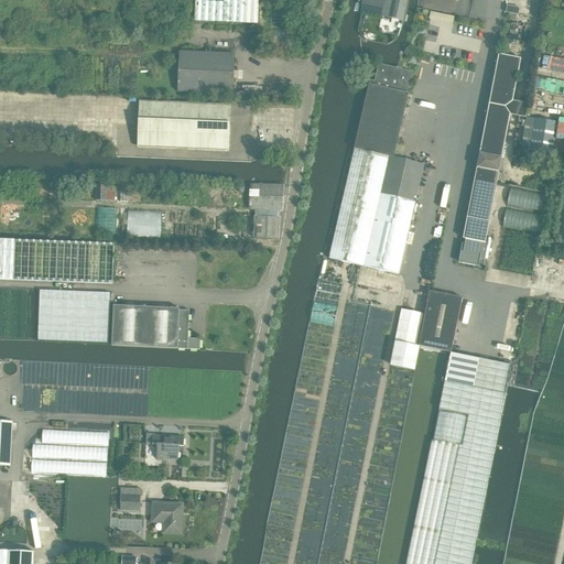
[(195,1),(194,20),(258,23),(258,0),(223,0),(223,2),(195,1)]
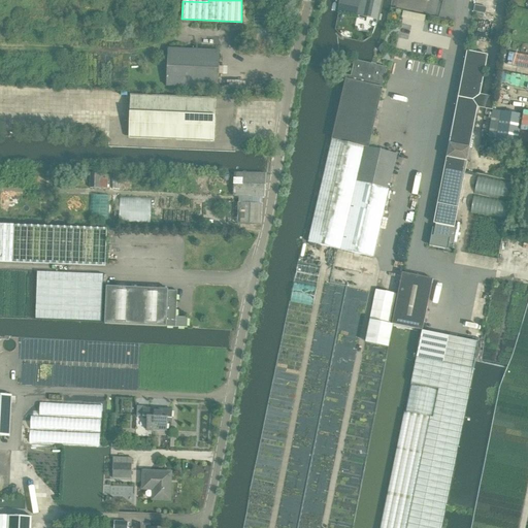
[(357,0),(340,0),(338,10),(357,14),(360,0),(357,0)]
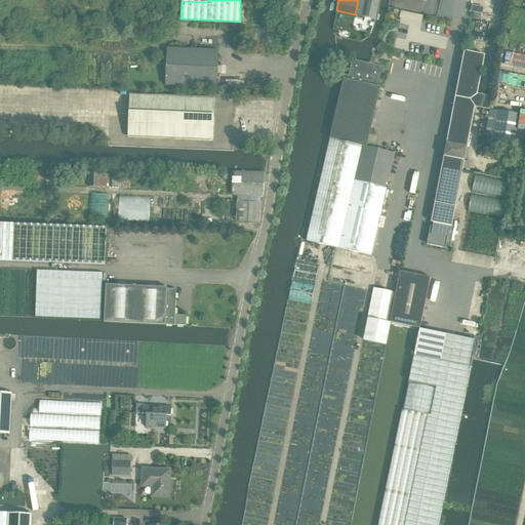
[(358,0),(355,14),(355,15),(375,19),(378,0),(358,0)]
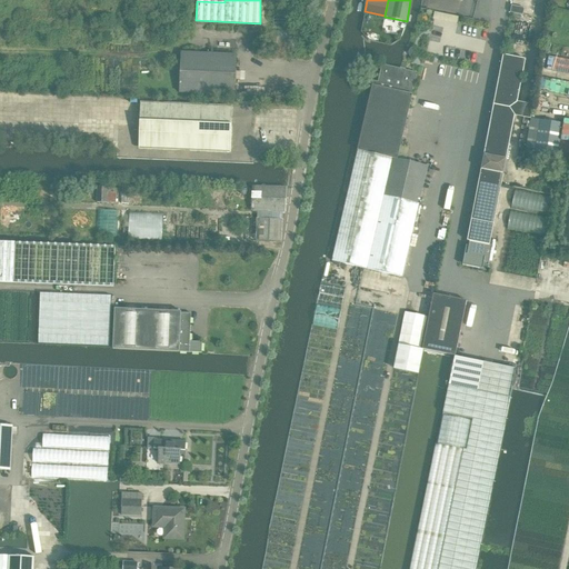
[(523,8),(511,6),(510,12),(522,15),(523,8)]
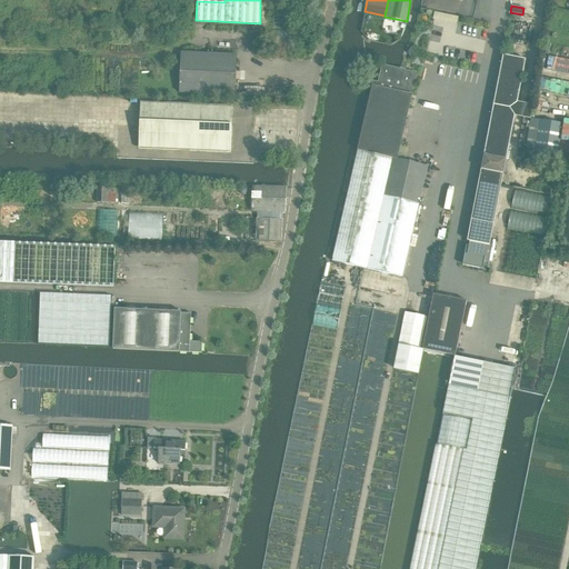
[(551,8),(550,15),(562,18),(563,11),(551,8)]
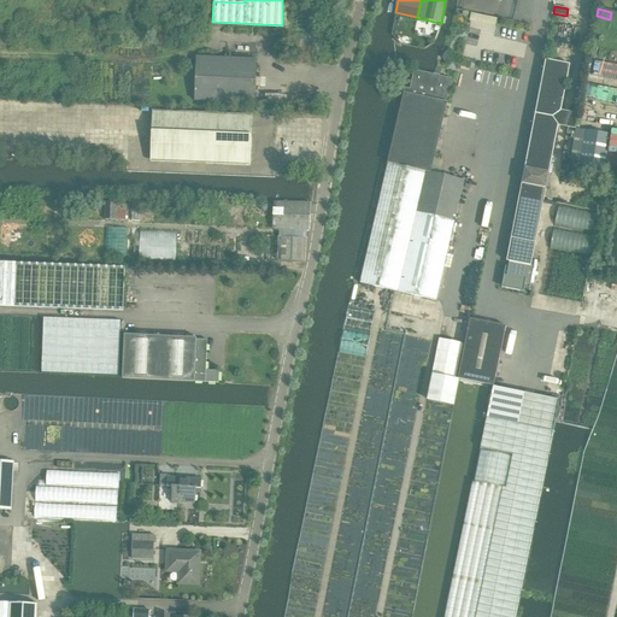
[(597,16),(594,23),(609,25),(610,19),(597,16)]
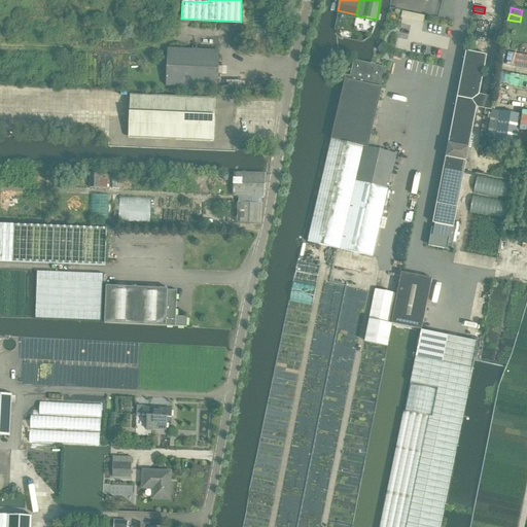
[(507,20),(506,26),(519,28),(520,22),(507,20)]
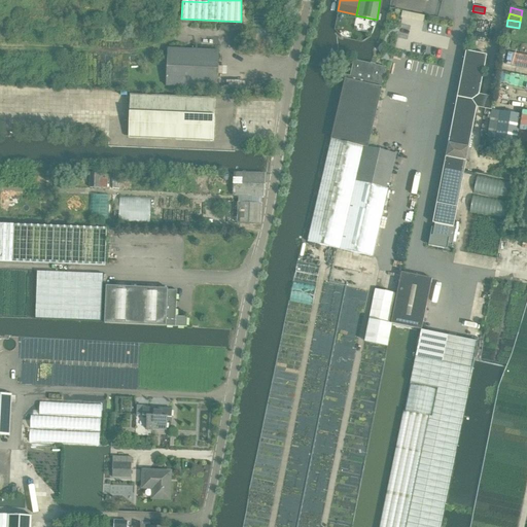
[(506,26),(505,32),(518,34),(519,28),(506,26)]
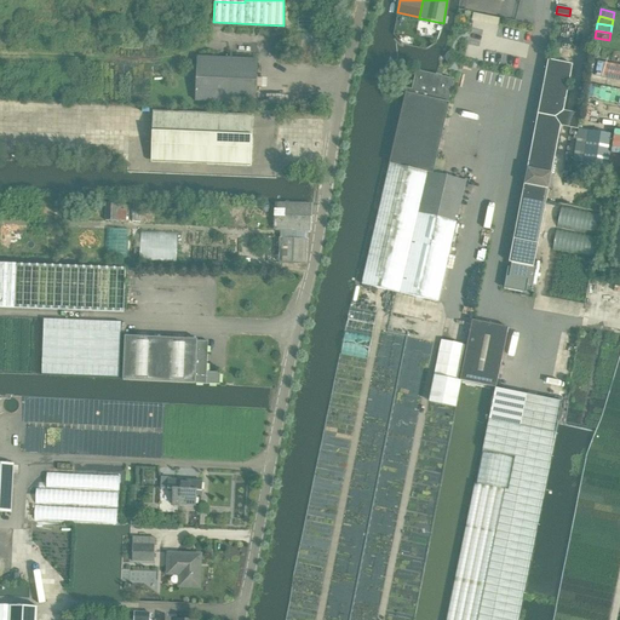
[(595,38),(593,45),(608,47),(609,40),(595,38)]
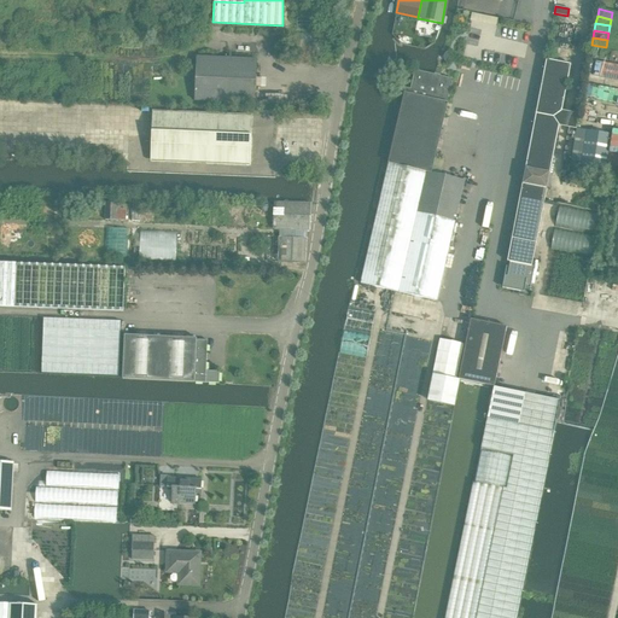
[(592,45),(590,52),(605,54),(606,47),(592,45)]
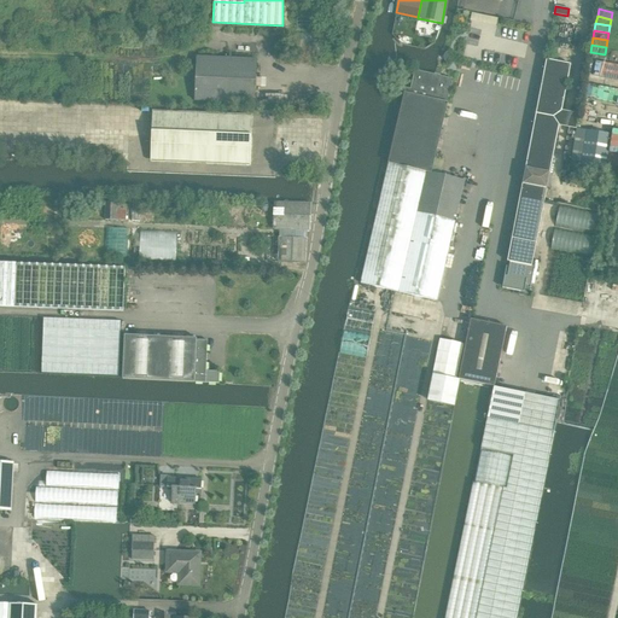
[(590,52),(589,59),(604,62),(605,54),(590,52)]
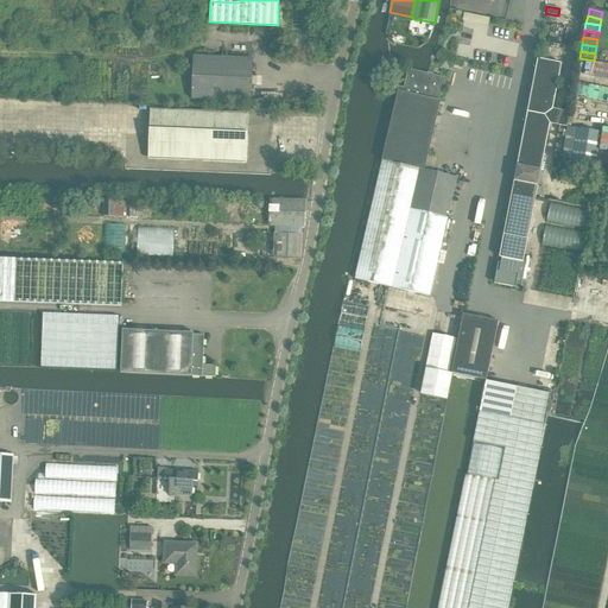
[(192,56),(191,99),(251,101),(253,58),(192,56)]
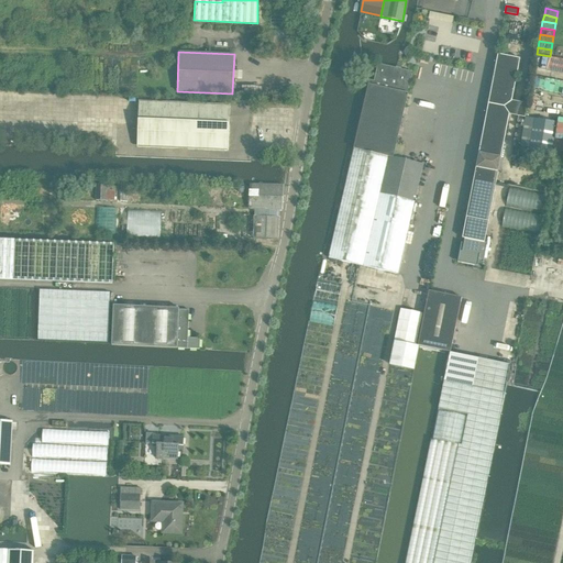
[(478,153),(479,153),(500,157),(509,113),(504,107),(511,101),(520,58),(497,54),(478,153)]
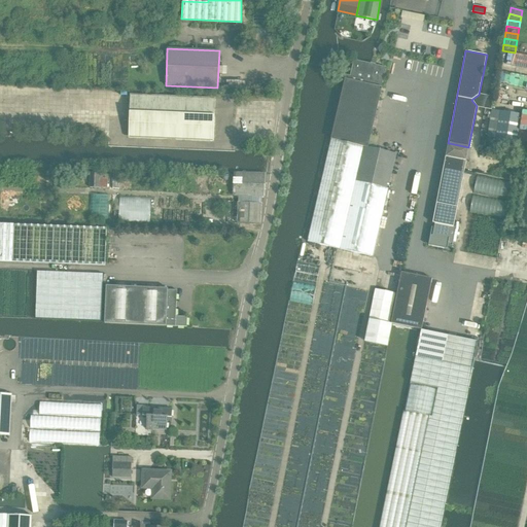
[(346,75),(345,79),(330,139),(308,241),(373,256),(396,154),(369,148),(382,88),(381,88),(386,68),(354,60),(350,76),(346,75)]
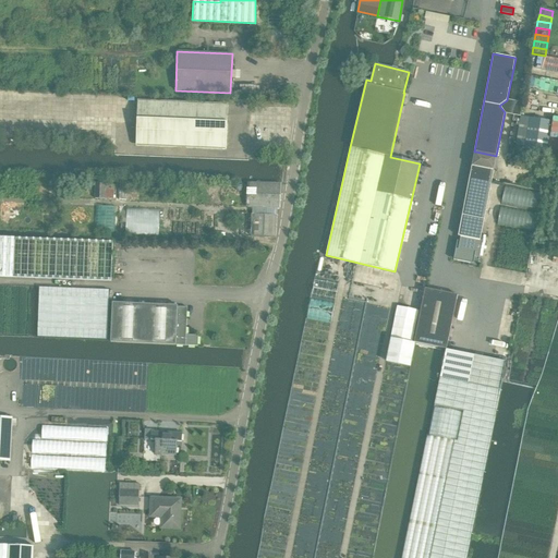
[(138,101),(137,145),(225,149),(227,106),(138,101)]
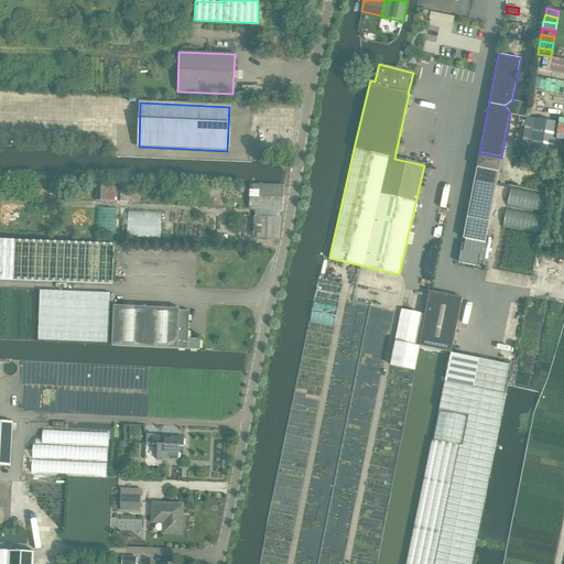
[(535,119),(530,152),(552,155),(557,122),(535,119)]
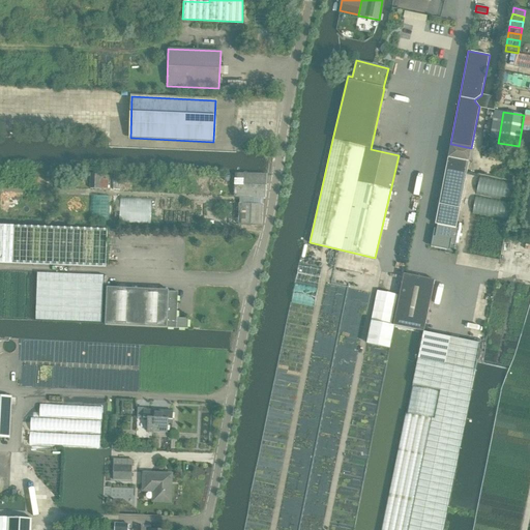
[(448,157),(439,204),(460,208),(469,162),(471,148),(451,144),(448,157)]
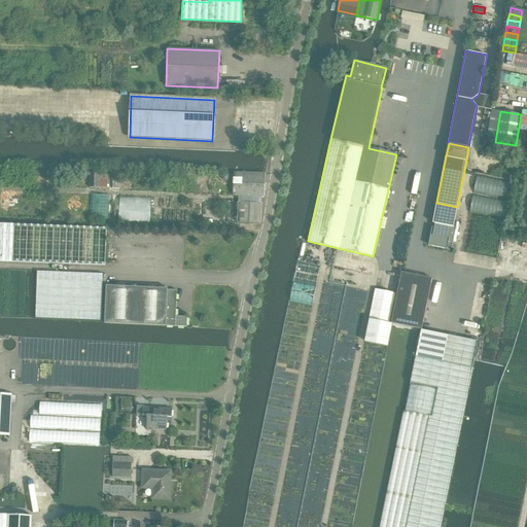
[(90,187),(107,187),(108,178),(99,178),(99,173),(90,172),(90,187)]
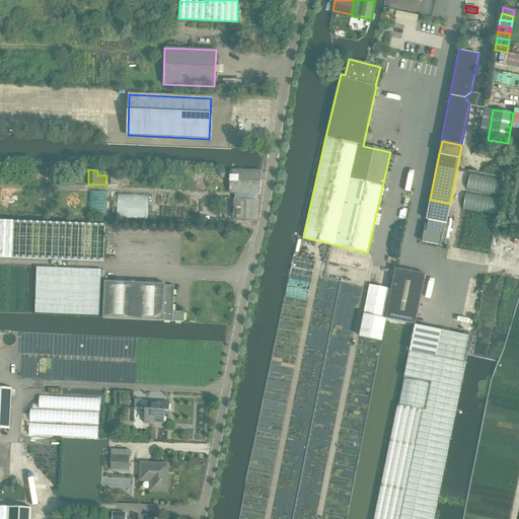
[(229,193),(257,194),(260,194),(261,171),(230,170),(229,193)]
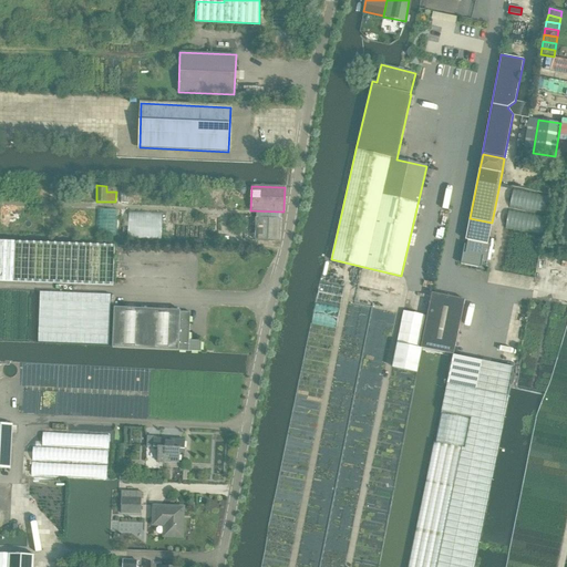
[(130,212),(129,238),(161,239),(162,213),(130,212)]
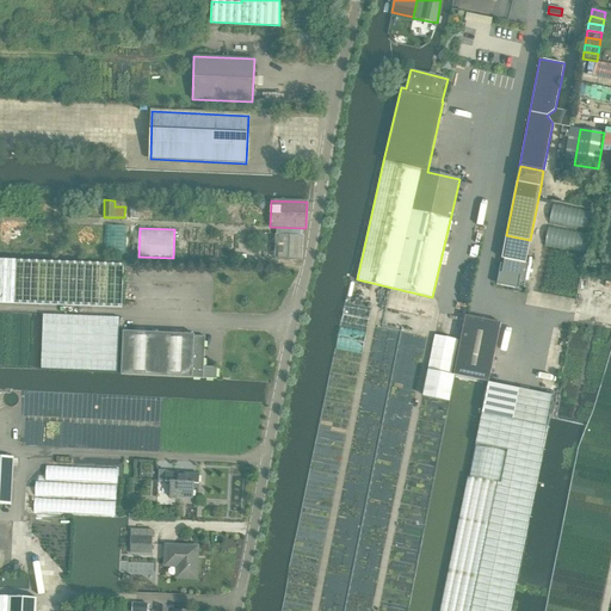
[(276,234),(275,258),(302,259),(303,235),(276,234)]
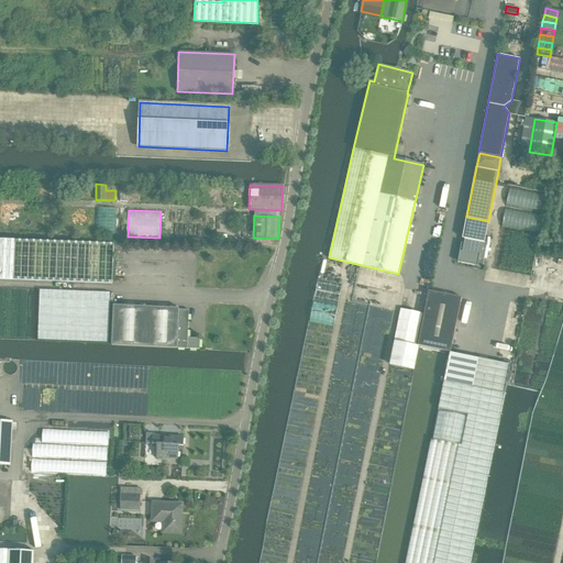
[(457,262),(477,265),(477,268),(481,269),(482,262),(483,263),(486,243),(464,239),(462,252),(460,252),(457,262)]
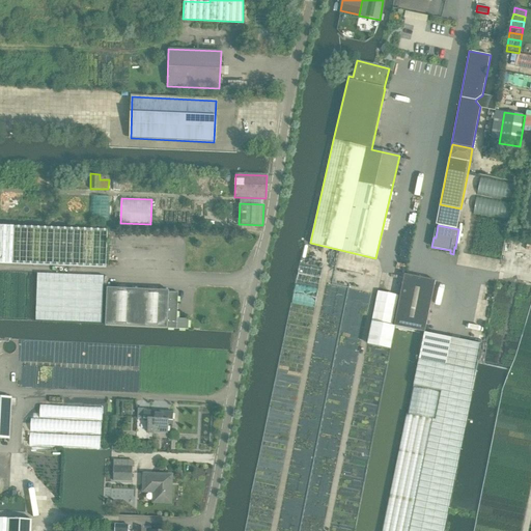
[(107,230),(0,226),(0,263),(106,269),(107,230)]
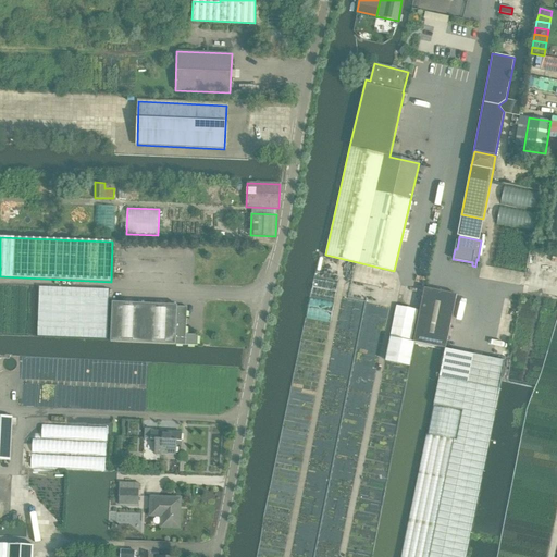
[(413,341),(415,342),(445,348),(458,294),(425,287),(413,341)]
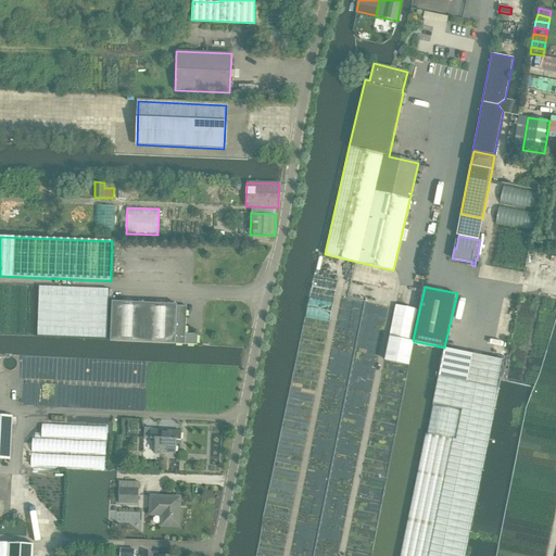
[(112,301),(110,340),(197,344),(198,333),(186,333),(187,306),(177,305),(177,304),(112,301)]
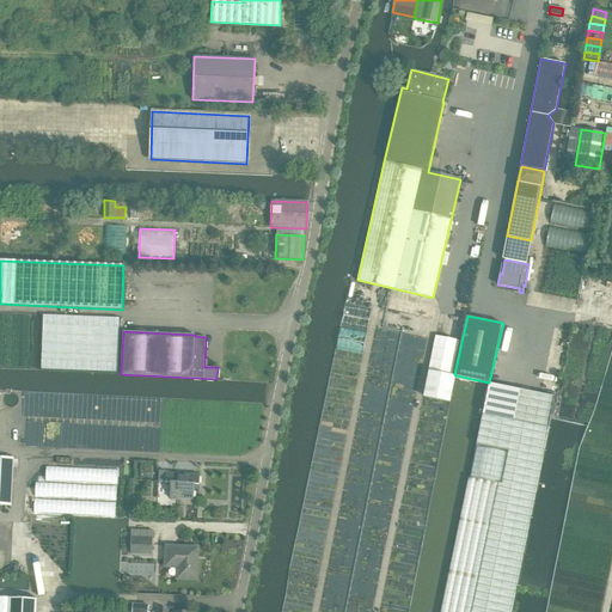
[(428,371),(423,397),(450,403),(454,377),(428,371)]
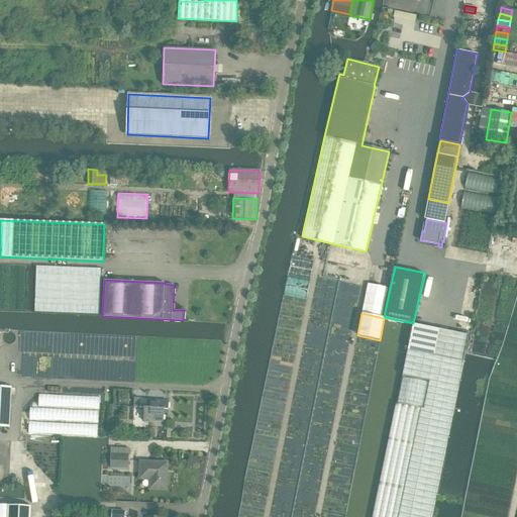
[(396,403),(372,516),(431,516),(464,358),(469,335),(413,324),(408,346),(403,373),(397,403),(396,403)]
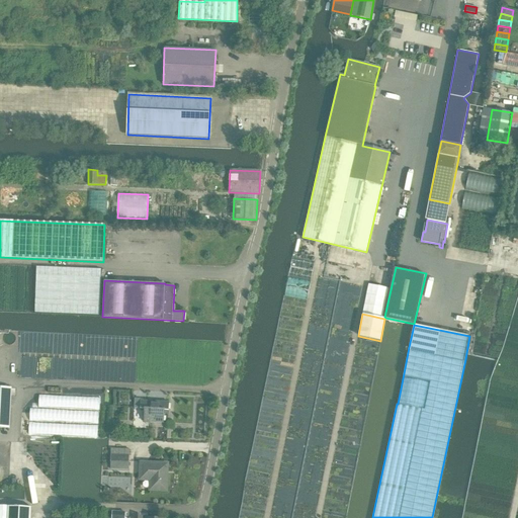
[(0,427),(9,428),(11,387),(0,386),(0,427)]
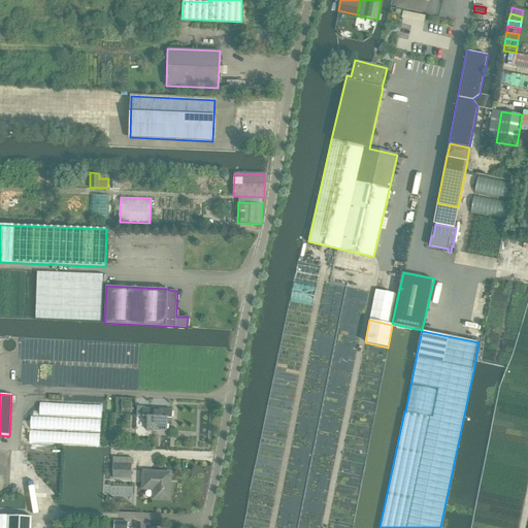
[(172,410),(143,408),(142,417),(146,417),(146,430),(167,431),(167,418),(172,419),(172,410)]
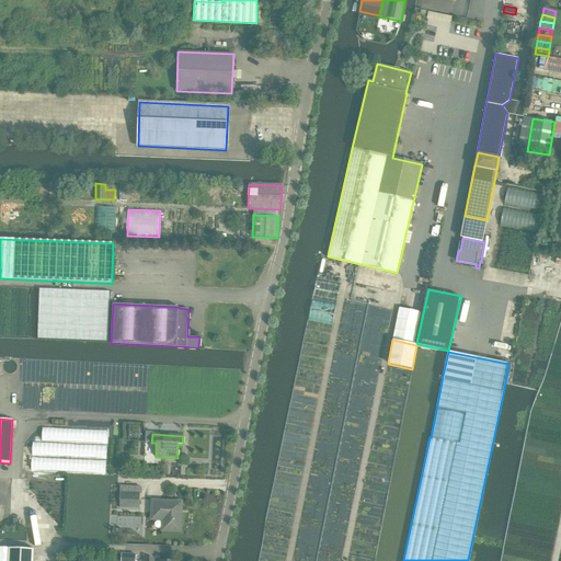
[(118,507),(139,508),(139,493),(119,492),(118,507)]
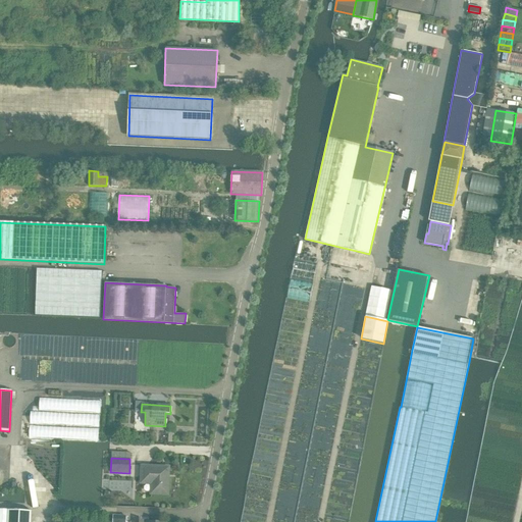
[(154,483),(154,492),(166,493),(168,468),(142,466),(141,482),(154,483)]
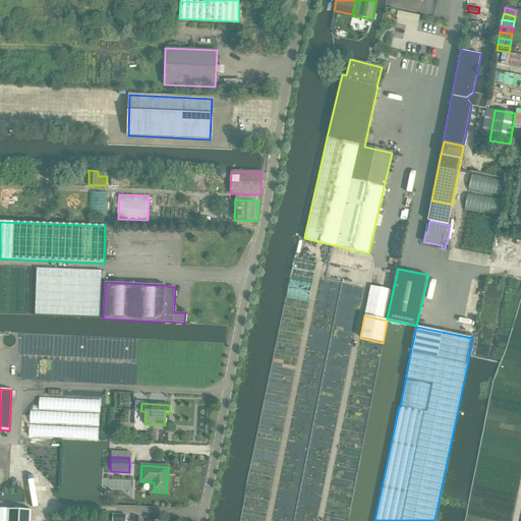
[(7,509),(6,520),(31,520),(32,510),(7,509)]
